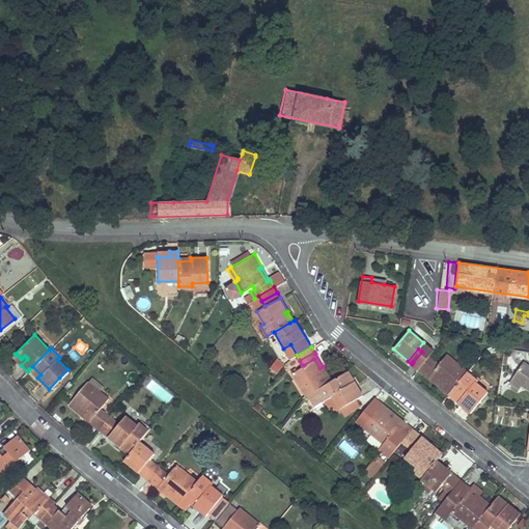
[(417,368),(427,356),(422,352),(413,362),(412,364),(417,368)]
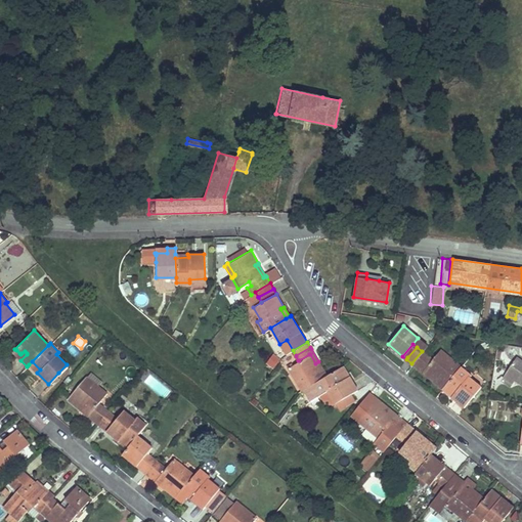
[(444,385),(458,367),(446,358),(448,356),(440,349),(432,358),(428,355),(430,352),(425,347),(422,351),(411,363),(418,368),(420,365),(432,375),(430,378),(429,378),(441,388),(444,385)]
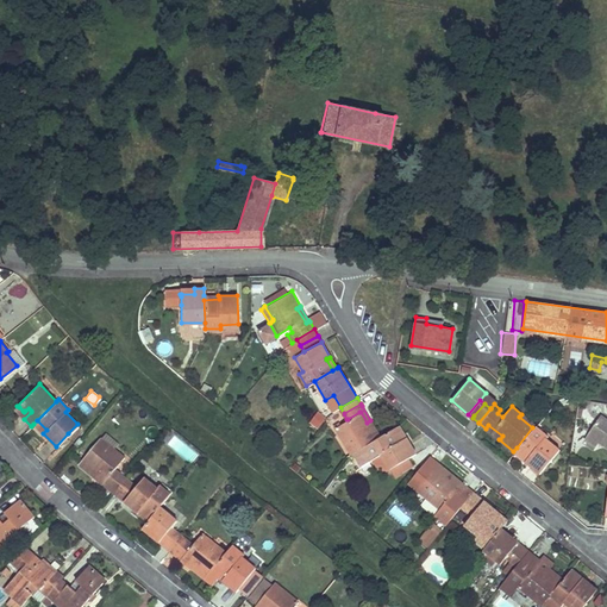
[(24,412),(23,411),(19,407),(18,406),(17,406),(14,408),(24,418),(24,419),(31,412),(31,411),(29,408),(25,411),(24,412)]
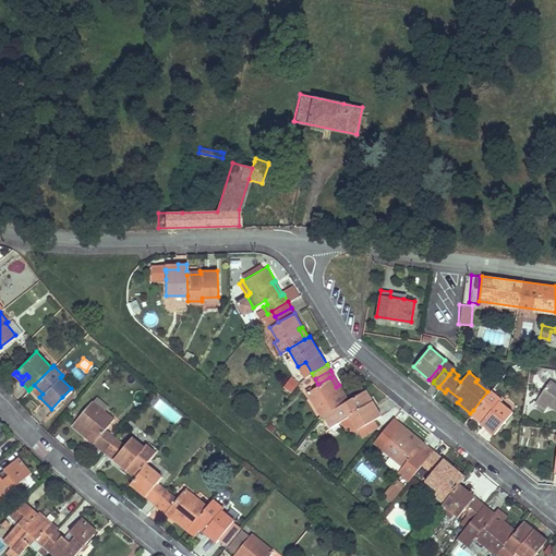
[(348,399),(339,385),(336,387),(330,377),(329,377),(318,384),(317,384),(305,391),(313,402),(316,400),(323,412),(324,413),(338,405),(348,399)]
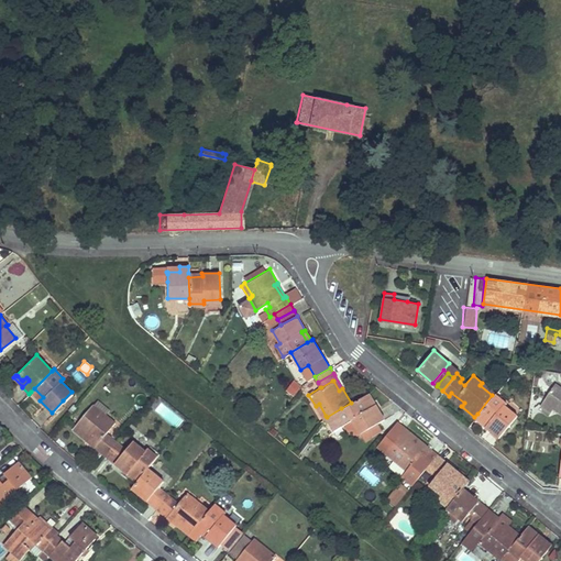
[(494,393),(484,385),(482,383),(480,385),(492,395),(494,393)]
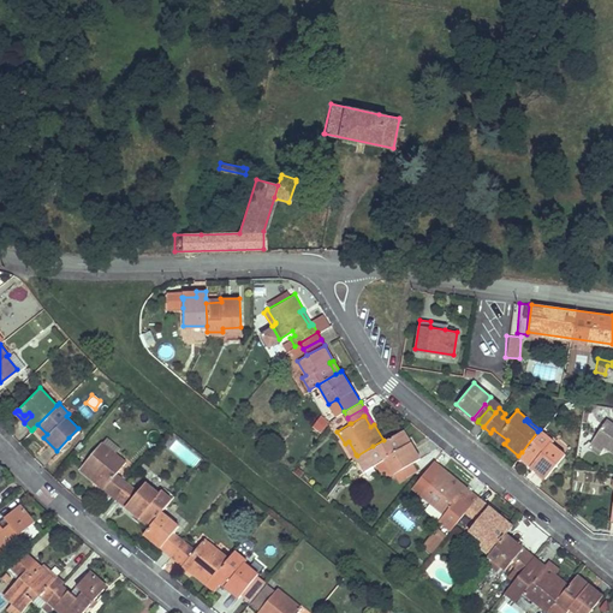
[(593,438),(603,445),(612,451),(612,423),(605,418),(593,438)]
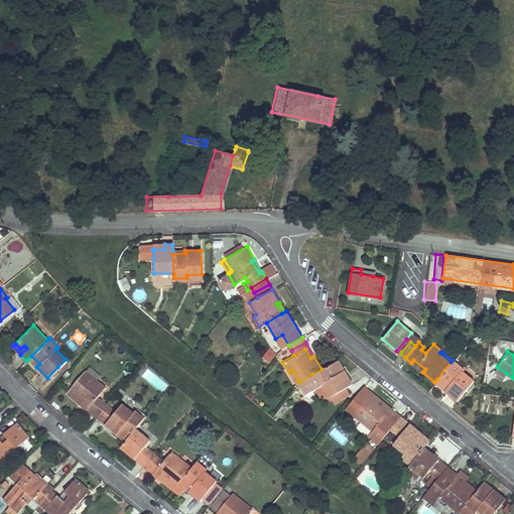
[(39,364),(31,356),(28,359),(36,367),(39,364)]
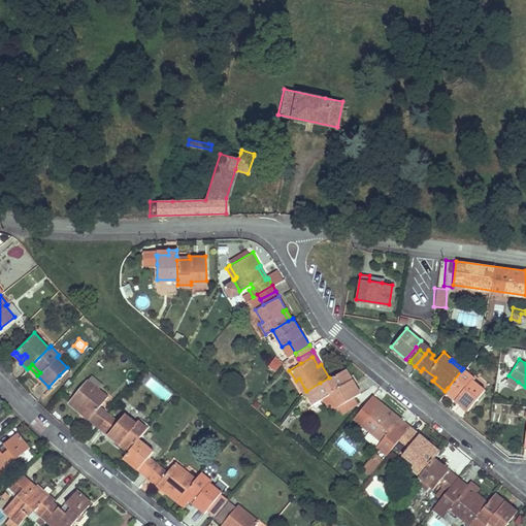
[(69,370),(67,367),(59,375),(59,376),(62,379),(69,370)]
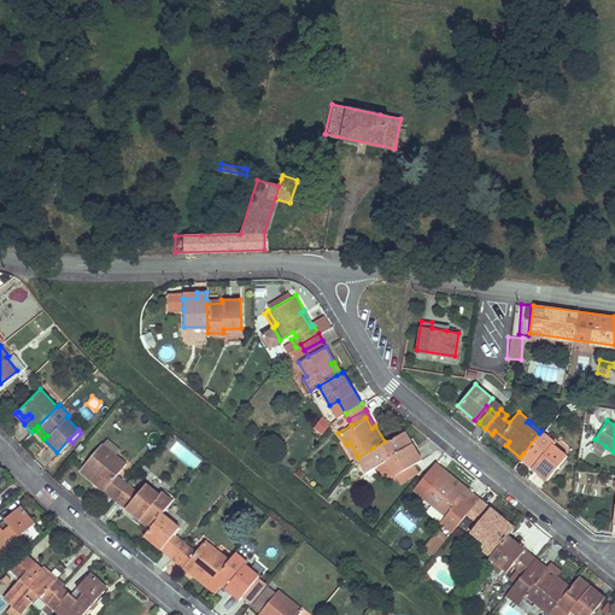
[(411,440),(404,431),(400,432),(400,433),(408,444),(411,441),(411,440)]
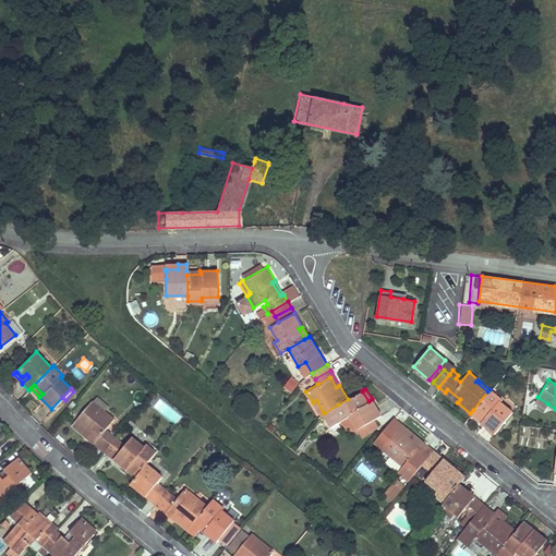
[(460,399),(447,389),(445,393),(457,402),(458,402),(460,399)]
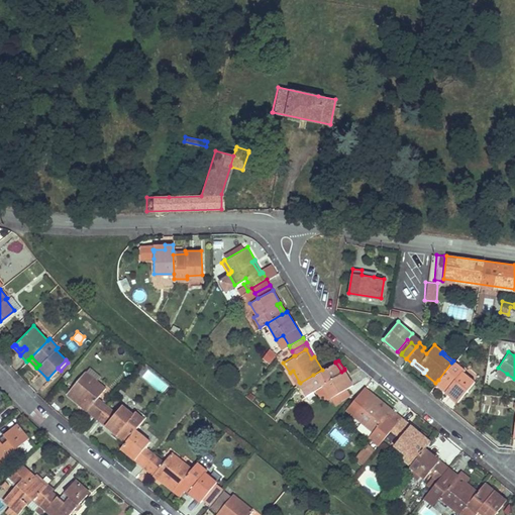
[(457,400),(473,381),(461,372),(464,369),(453,361),(451,363),(438,380),(438,381),(447,388),(446,391),(445,391),(457,400)]
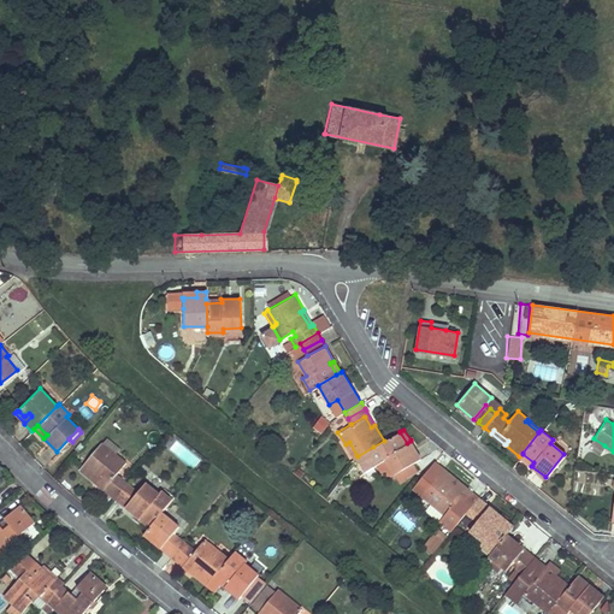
[(420,456),(411,441),(407,443),(400,432),(400,431),(384,441),(373,447),(382,460),(384,459),(385,459),(394,473),(420,456)]
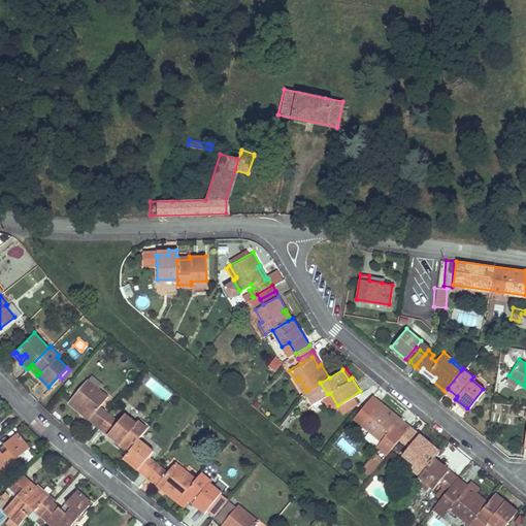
[(100,405),(107,395),(98,387),(101,384),(91,374),(68,401),(80,412),(83,408),(92,415),(100,405)]
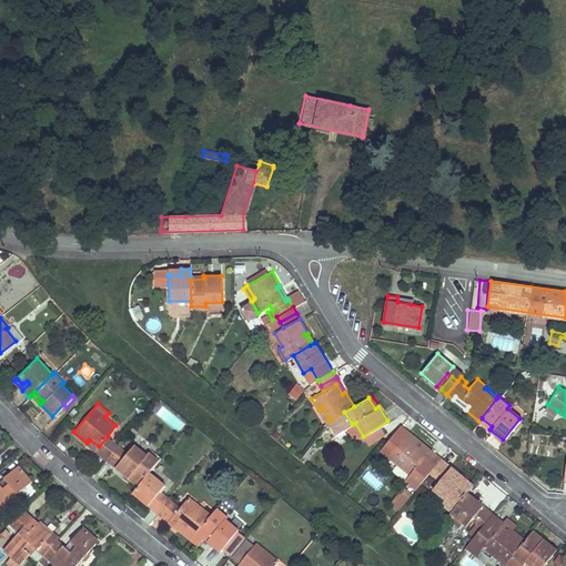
[(557,411),(547,404),(544,407),(554,414),(557,411)]
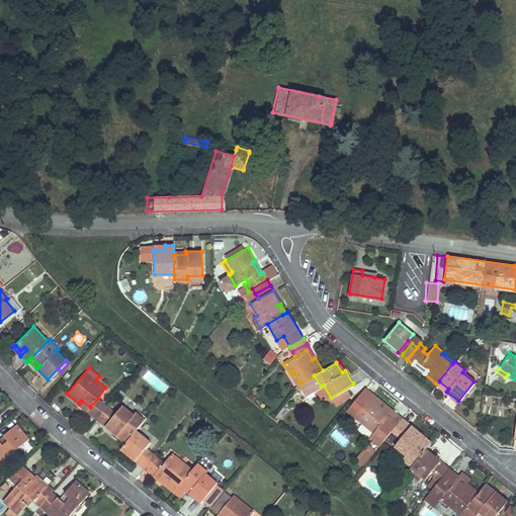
[(299,382),(293,371),(290,373),(296,384),(297,384),(301,383),(299,382)]
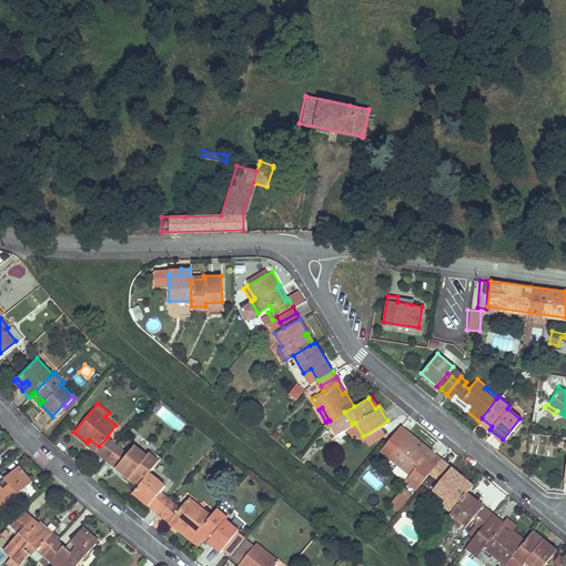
[(492,426),(482,418),(482,417),(478,421),(489,430),(491,430),(492,426)]
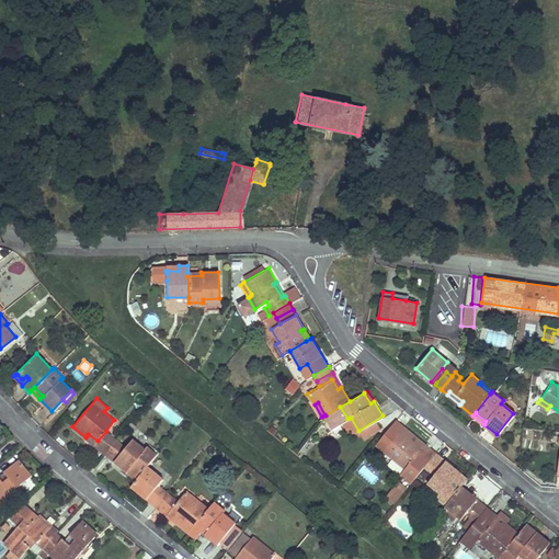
[(358,431),(351,418),(350,418),(348,419),(343,425),(350,436),(358,431)]
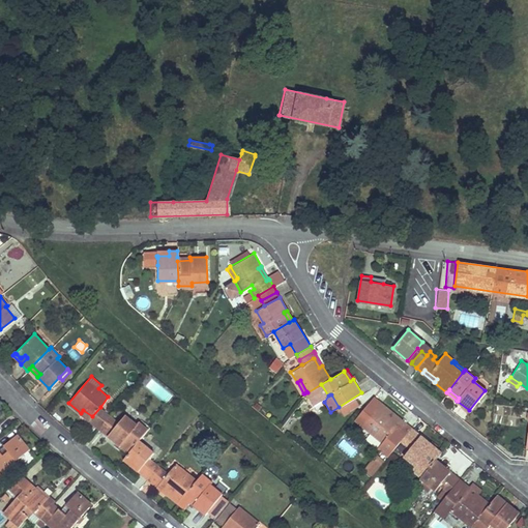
[(403,424),(390,415),(393,412),(381,402),(362,426),(383,442),(391,432),(401,440),(411,427),(405,421),(403,424)]
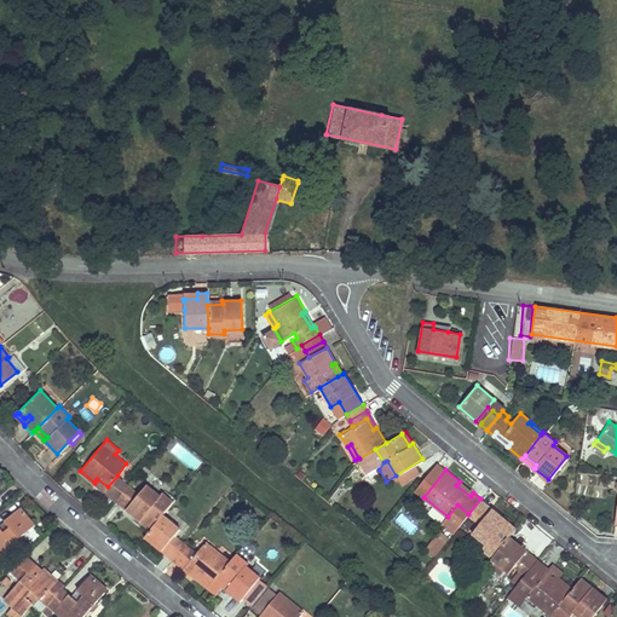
[(109,494),(121,479),(117,476),(108,486),(97,479),(94,483),(108,494),(109,494)]
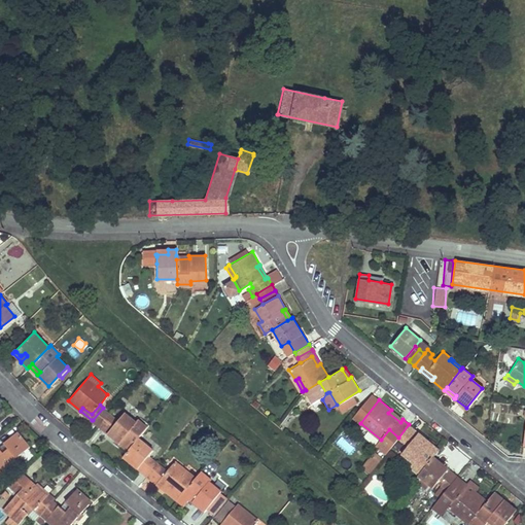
[(98,425),(108,412),(103,408),(93,420),(92,420),(98,425)]
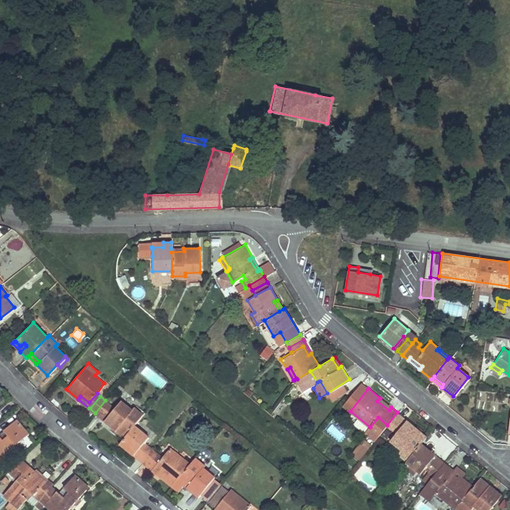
[(391,407),(381,398),(380,398),(377,401),(389,410),(391,407)]
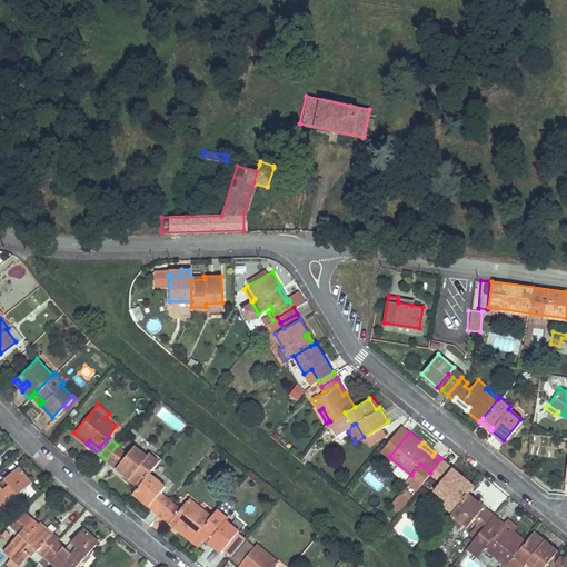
[(112,465),(123,451),(123,450),(117,445),(106,459),(112,465)]
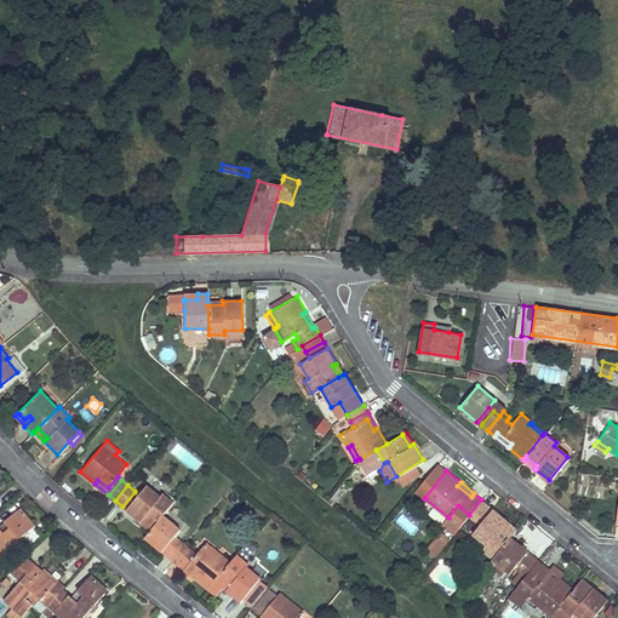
[(162,514),(173,501),(162,492),(160,496),(146,485),(138,493),(126,509),(141,521),(143,519),(153,526),(162,514)]
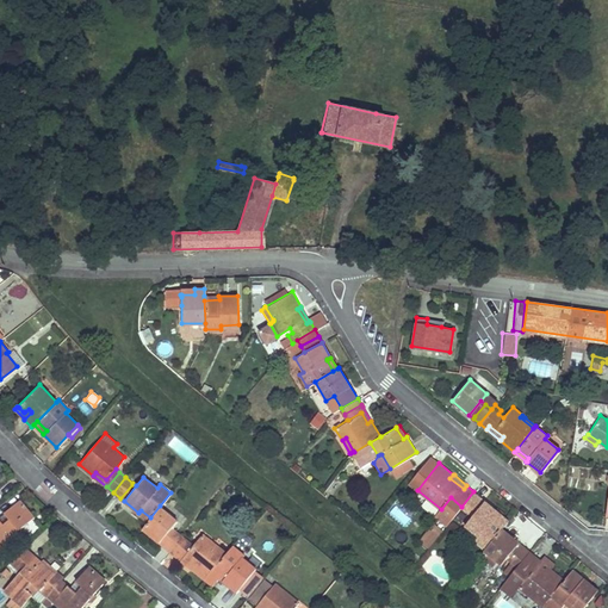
[(124,501),(136,485),(132,483),(132,484),(121,498),(124,501)]
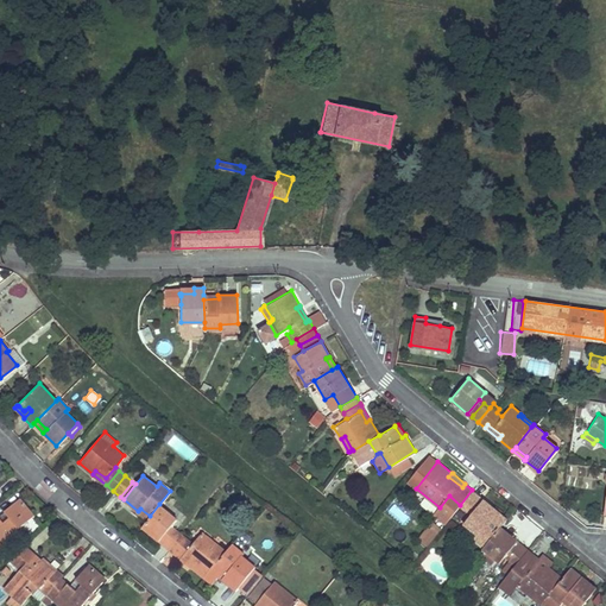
[(467,510),(478,496),(472,490),(460,505),(466,510),(467,510)]
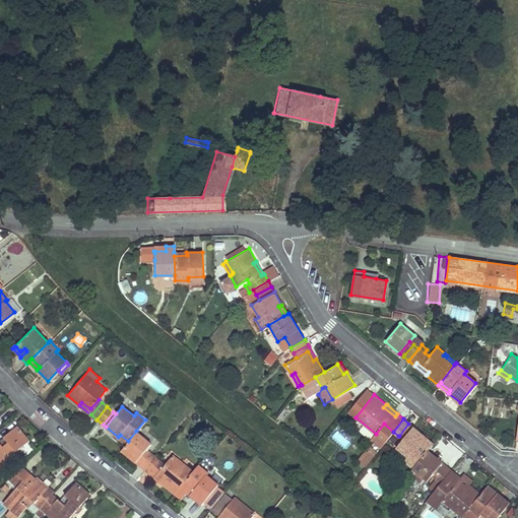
[(402,439),(412,426),(411,426),(408,424),(399,436),(398,436),(402,439)]
